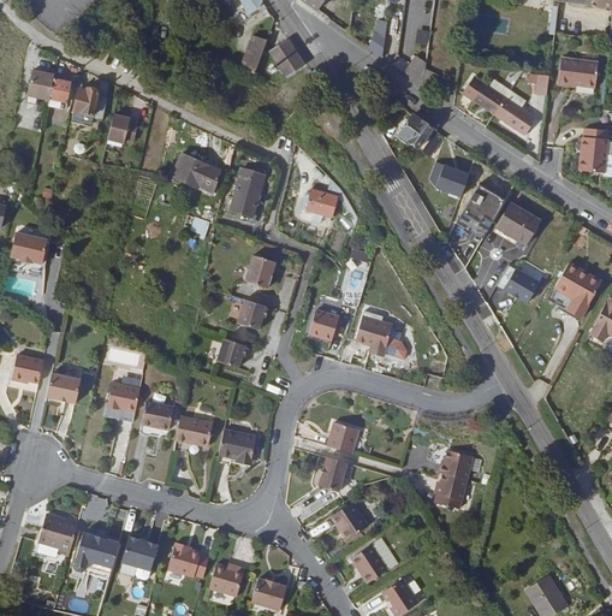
[(225,0),(239,0),(244,7),(248,13),(260,6),(262,1),(261,0),(225,0)]
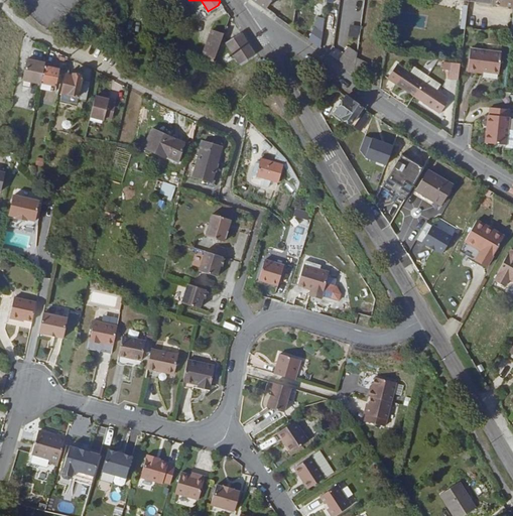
[(190,0),(197,10),(205,6),(201,0),(190,0)]
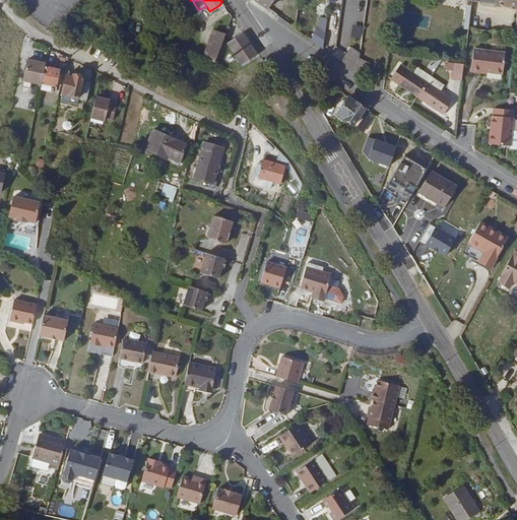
[(313,38),(324,45),(327,19),(322,19),(313,38)]
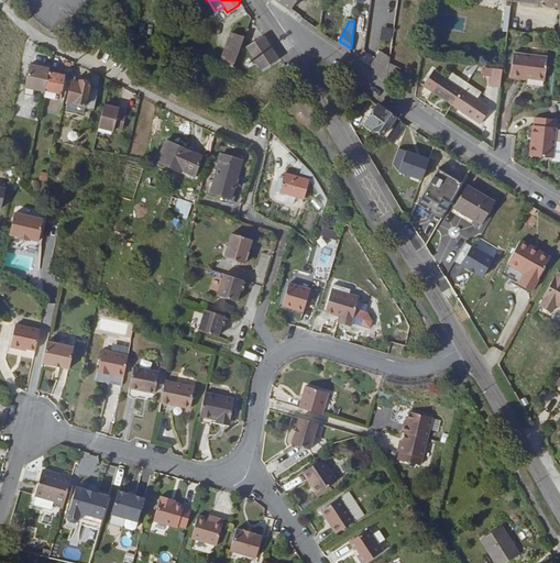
[(231,35),(219,64),(231,67),(243,39),(231,35)]
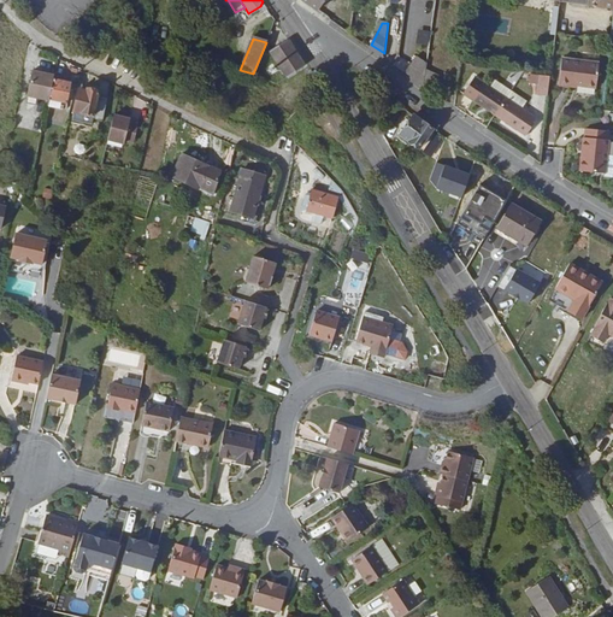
[(286,39),(281,42),(296,68),(302,63),(286,39)]
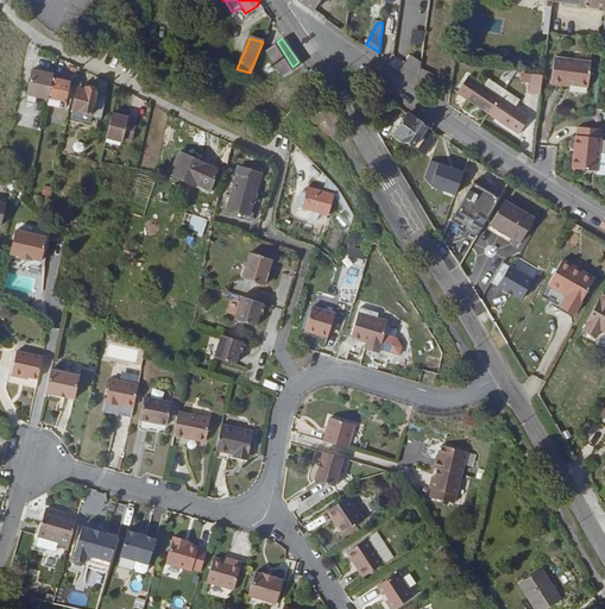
[(281,75),(292,67),(277,42),(264,51),(281,75)]
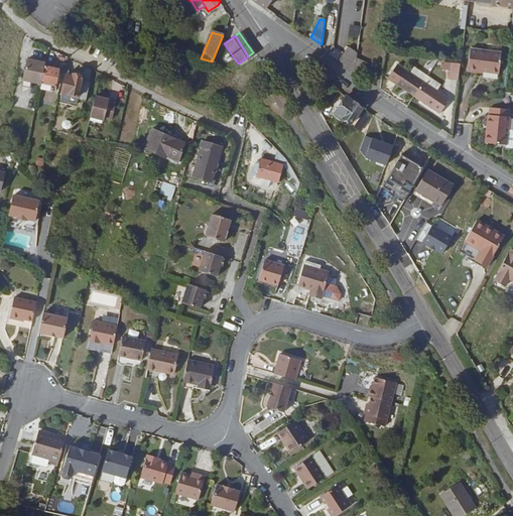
[(477,66),(483,67),(483,69),(498,71),(501,49),(471,45),(468,67),(477,68),(477,66)]
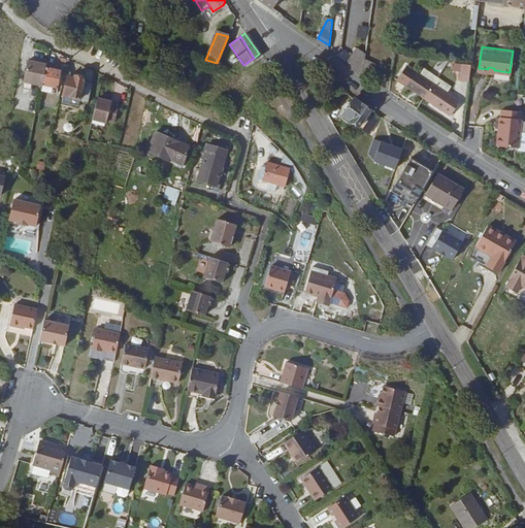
[(366,71),(367,58),(367,53),(360,47),(350,61),(366,71)]
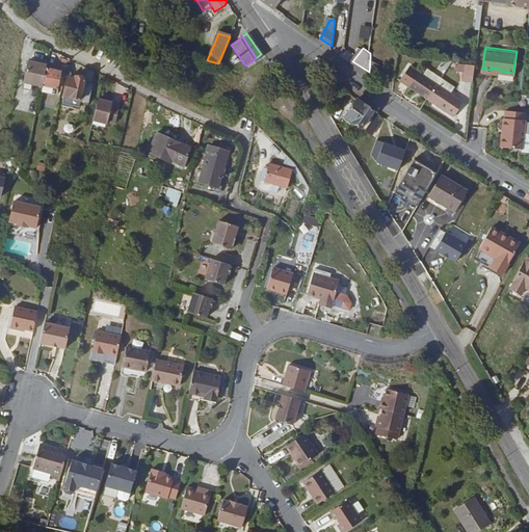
[(408,56),(401,55),(400,63),(407,64),(408,56)]
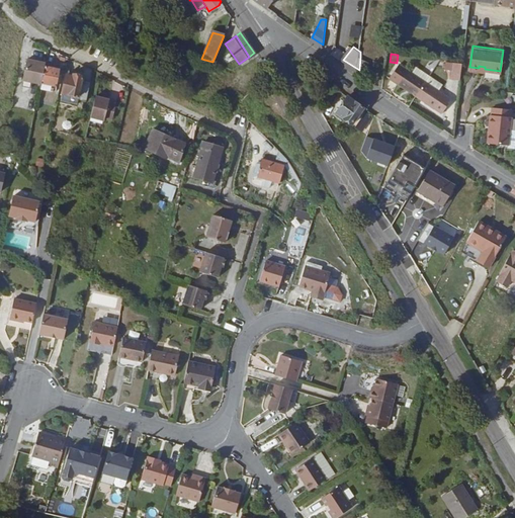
[(366,75),(371,61),(360,57),(359,70),(366,75)]
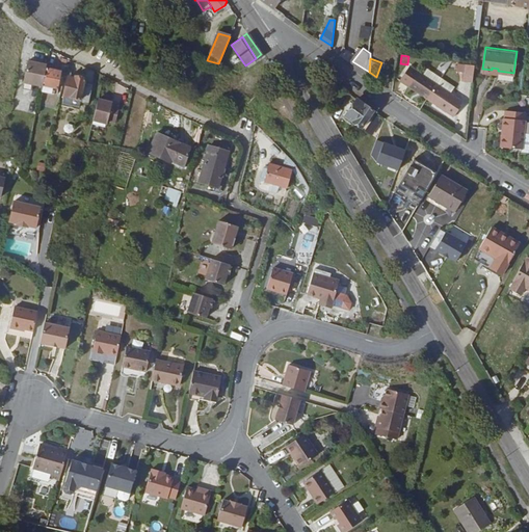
[(25,81),(44,85),(47,68),(48,63),(29,60),(25,81)]
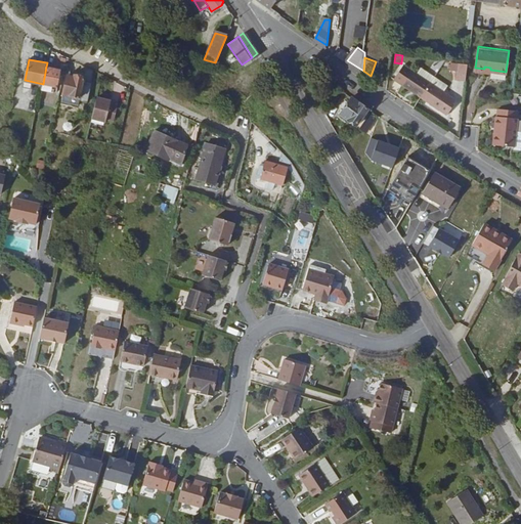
[(457,76),(467,77),(468,61),(458,60),(457,68),(457,76)]
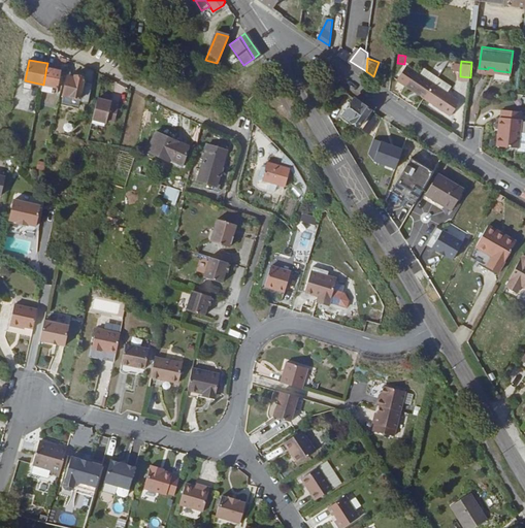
[(408,65),(399,78),(407,85),(417,71),(408,65)]
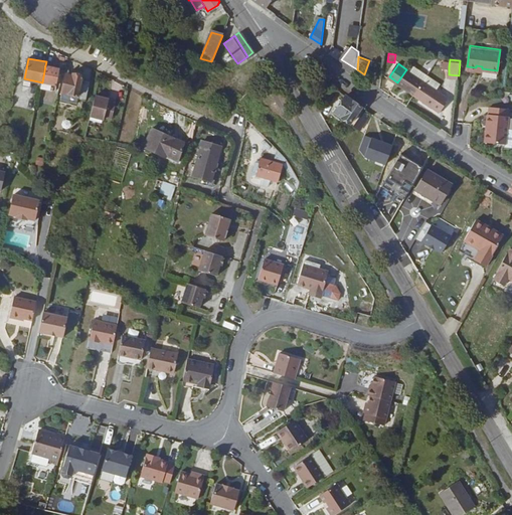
[(59,68),(45,65),(42,82),(55,86),(59,68)]
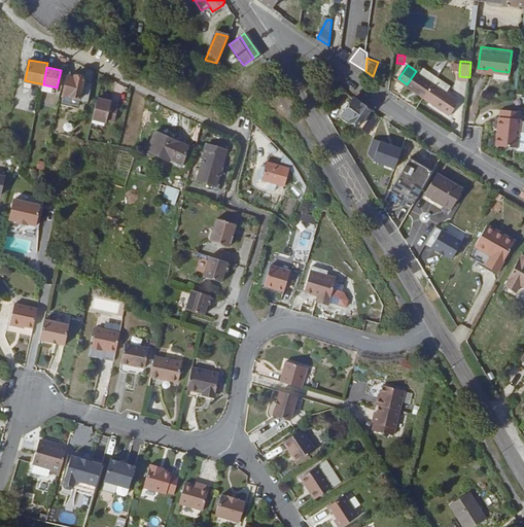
[(424,68),(420,74),(433,82),(438,76),(424,68)]
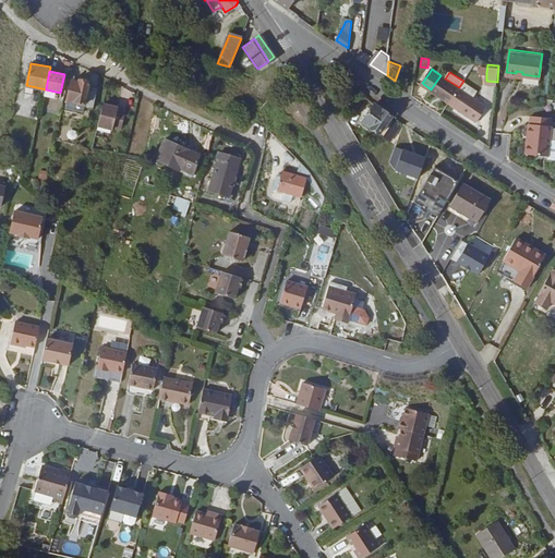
[(450,102),(459,87),(445,79),(441,75),(431,89),(450,102)]
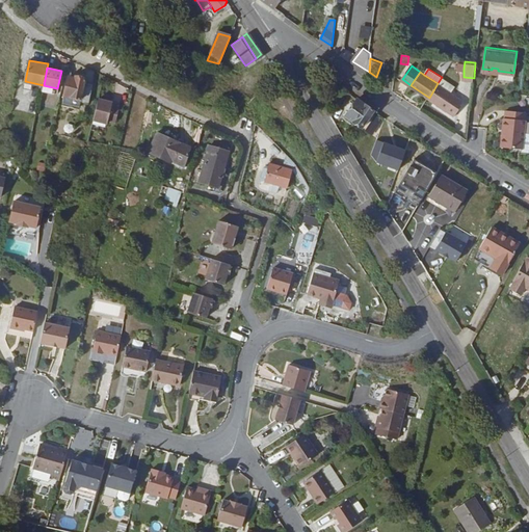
[(79,107),(80,102),(84,83),(86,79),(76,77),(76,78),(70,77),(63,103),(79,107)]
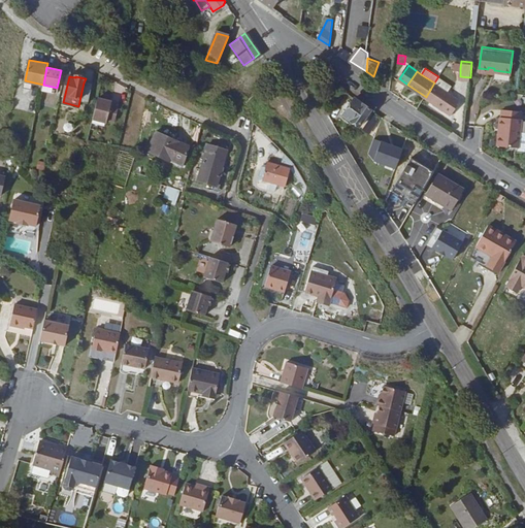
[(438,76),(434,83),(448,92),(452,85),(438,76)]
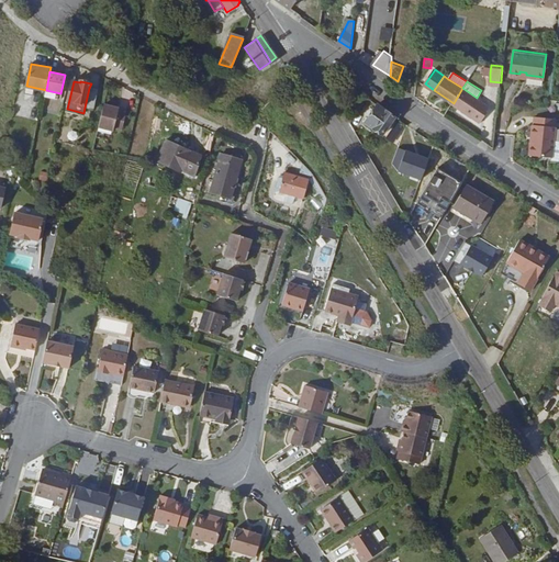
[(89,88),(85,108),(93,109),(98,89),(89,88)]
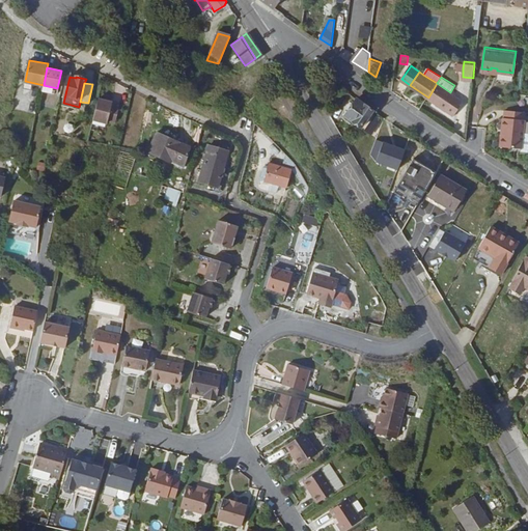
[(437,83),(428,98),(453,114),(460,107),(457,106),(462,100),(450,92),(437,83)]
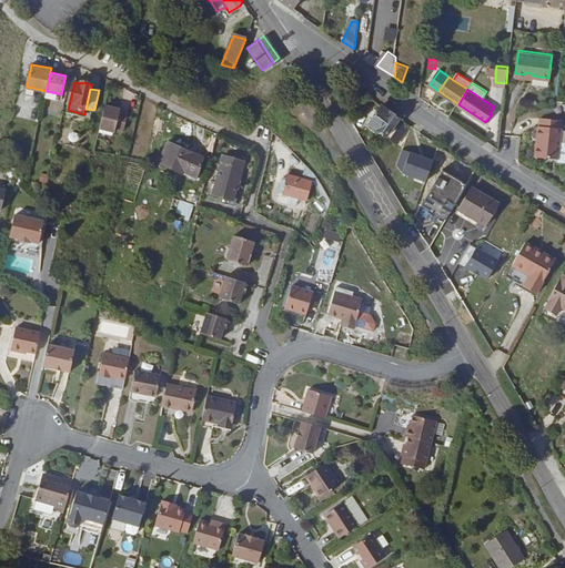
[(120,108),(104,104),(99,128),(114,131),(115,128),(123,129),(128,113),(119,111),(120,108)]
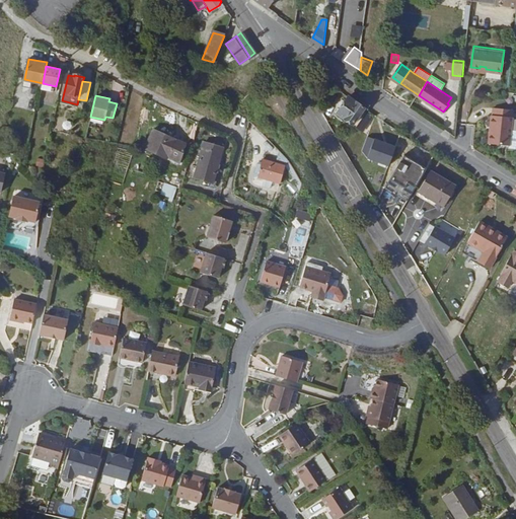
[(352,125),(364,106),(347,95),(337,113),(352,125)]
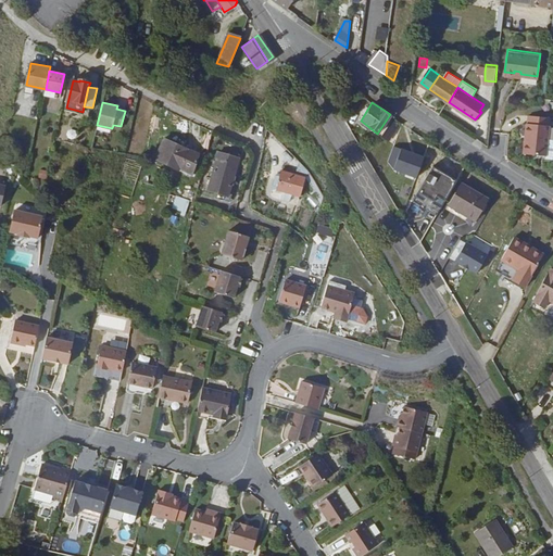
[(264,109),(254,108),(252,115),(262,117),(264,109)]
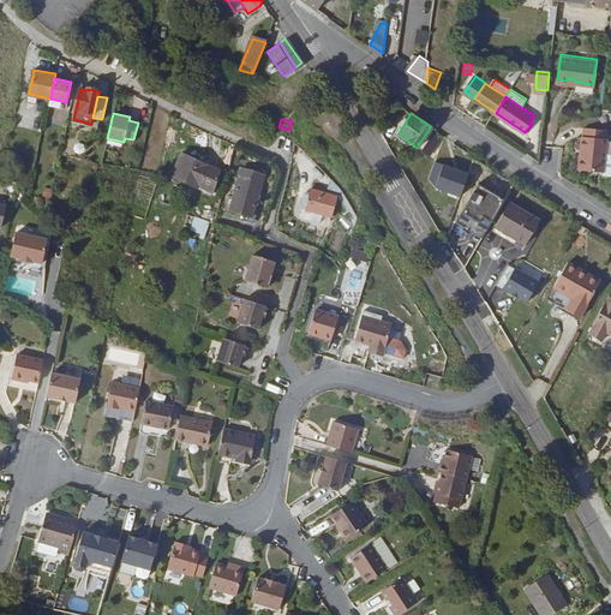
[(577,165),(594,168),(598,124),(585,123),(583,132),(582,132),(577,165)]
